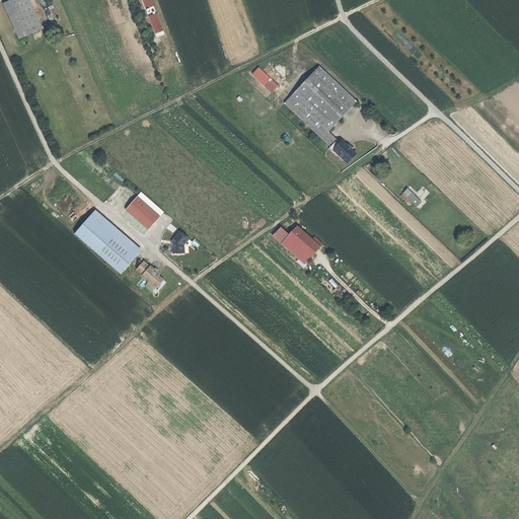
[(13,0),(4,4),(20,40),(43,28),(29,0),(13,0)]
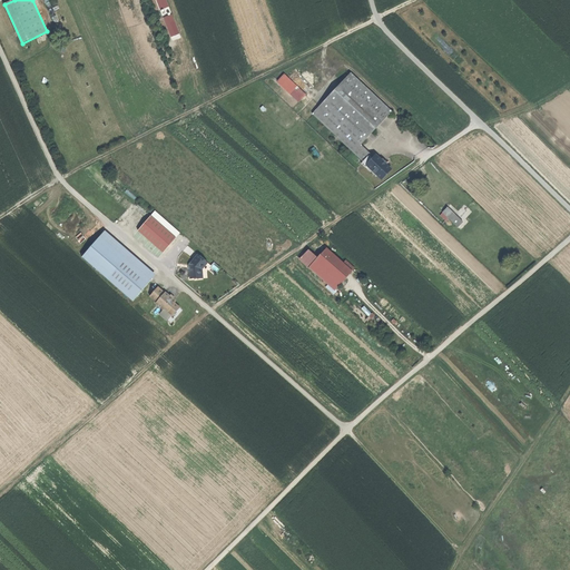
[(166,0),(156,0),(160,10),(168,7),(166,0)]
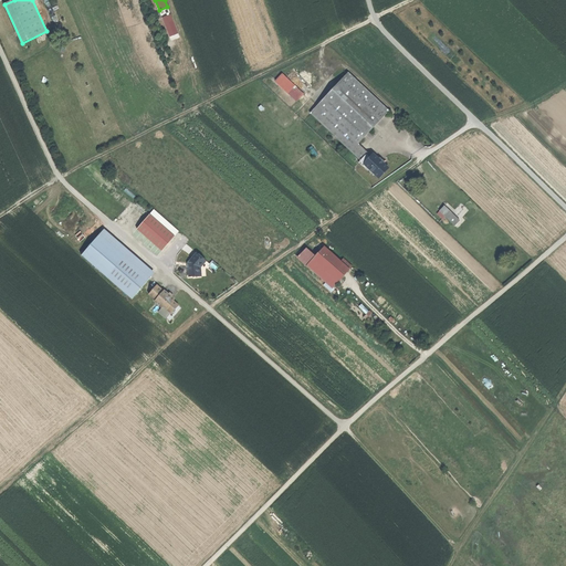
[(170,14),(163,18),(170,37),(178,33),(170,14)]
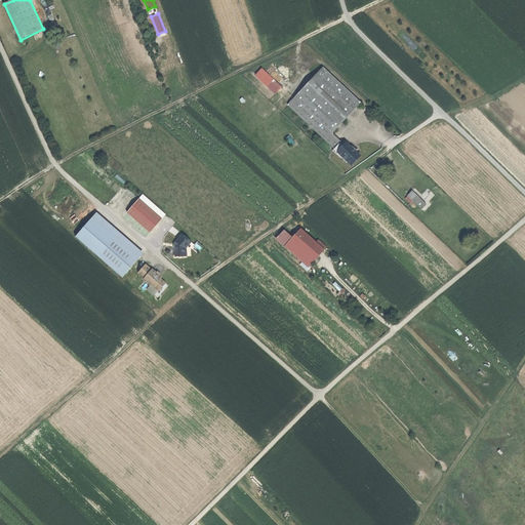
[(294,98),(332,134),(360,105),(322,69),(294,98)]
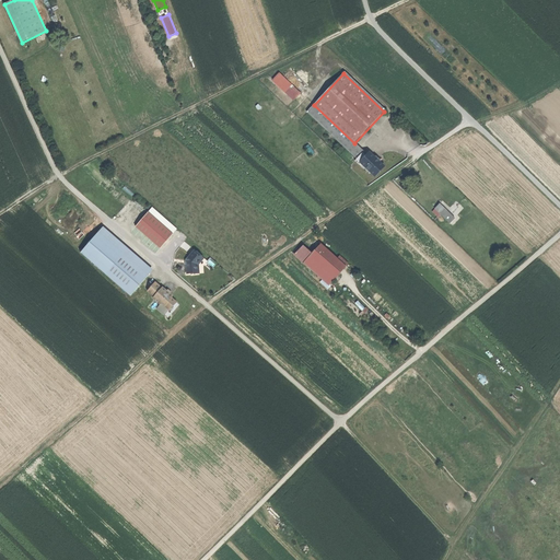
[(348,150),(354,143),(314,105),(307,113),(348,150)]
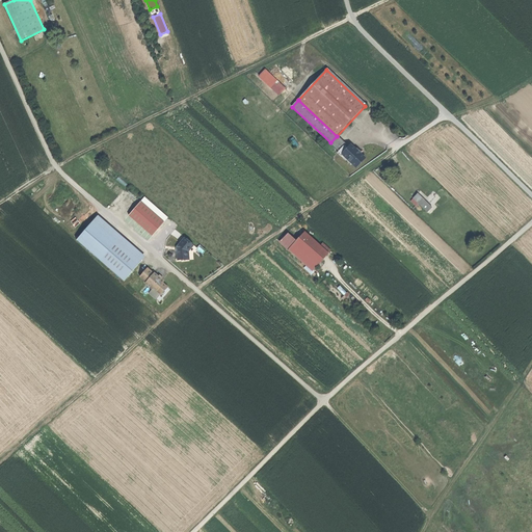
[(346,143),(337,136),(330,142),(339,151),(344,145),(346,143)]
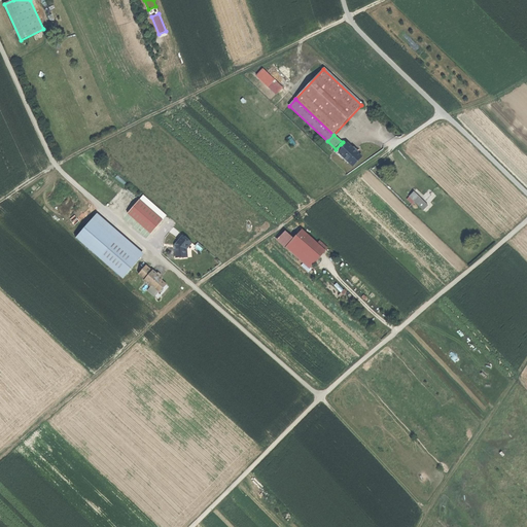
[(336,149),(340,153),(345,148),(341,144),(336,149)]
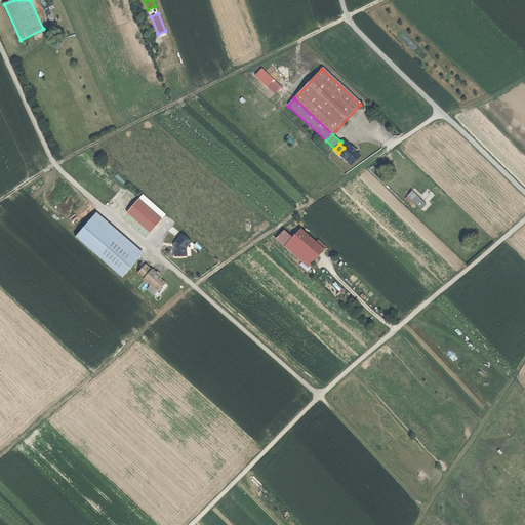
[(344,148),(338,153),(352,165),(360,156),(347,144),(344,148)]
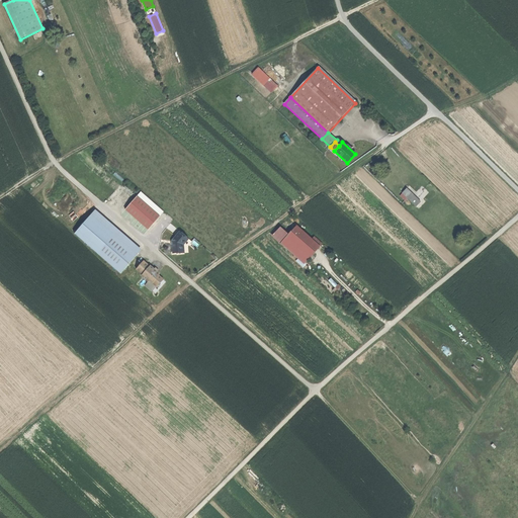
[(402,193),(416,206),(421,201),(407,188),(402,193)]
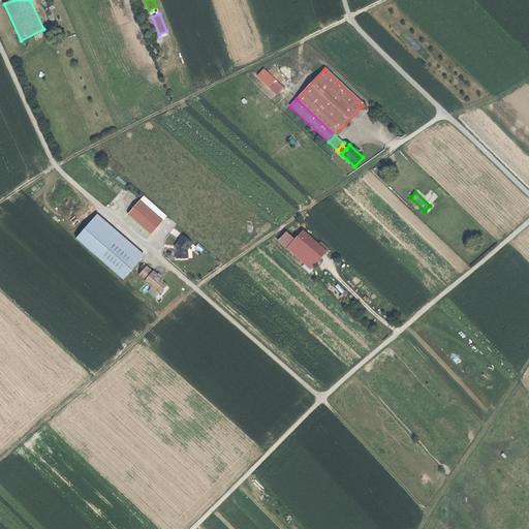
[(139,200),(128,214),(152,235),(163,220),(139,200)]
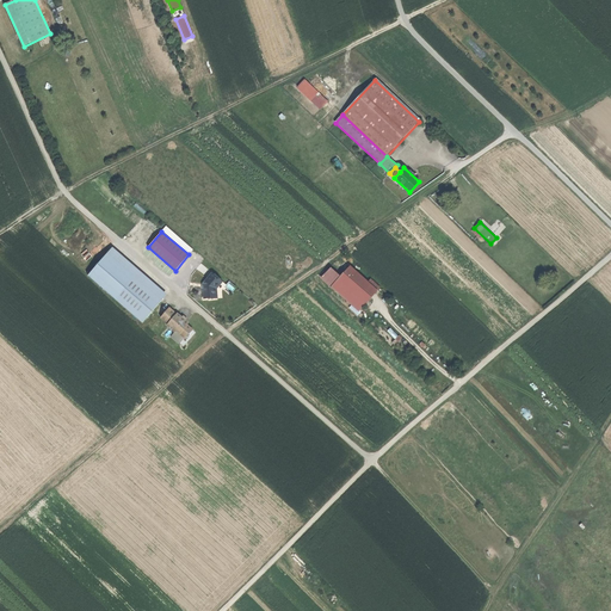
[(113,247),(109,253),(162,300),(167,295),(113,247)]
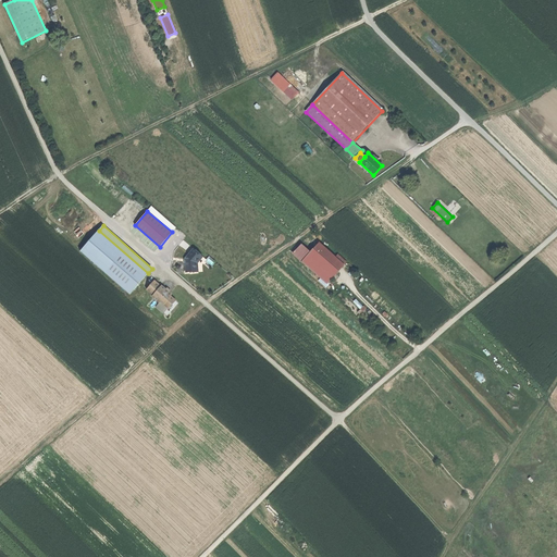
[(81,251),(131,294),(148,273),(99,231),(81,251)]
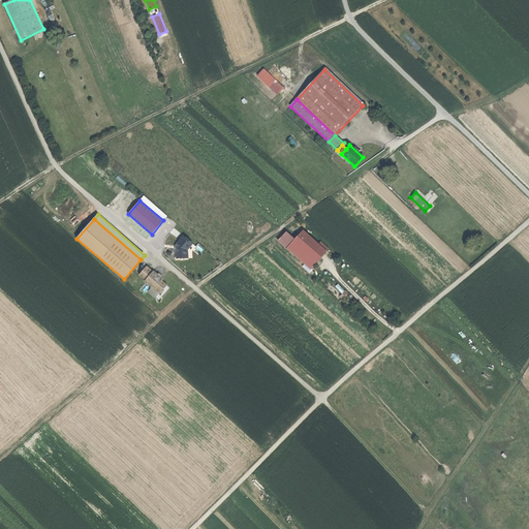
[(303,230),(298,237),(321,258),(327,252),(303,230)]
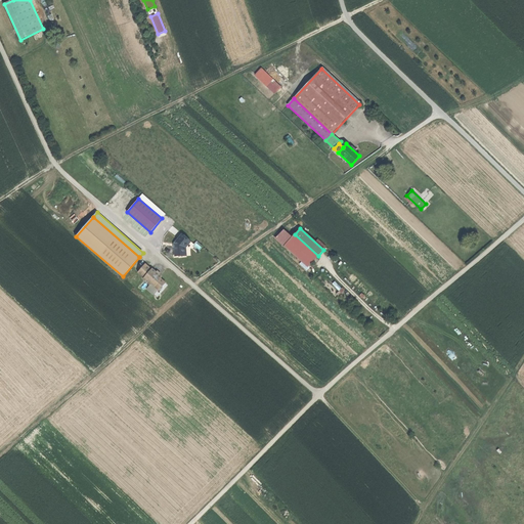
[(175,248),(176,257),(184,257),(184,250),(189,241),(182,234),(175,248)]
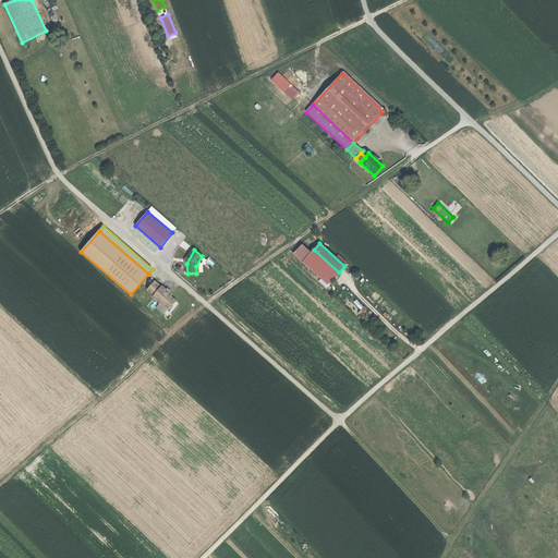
[(303,263),(328,286),(339,273),(314,250),(303,263)]
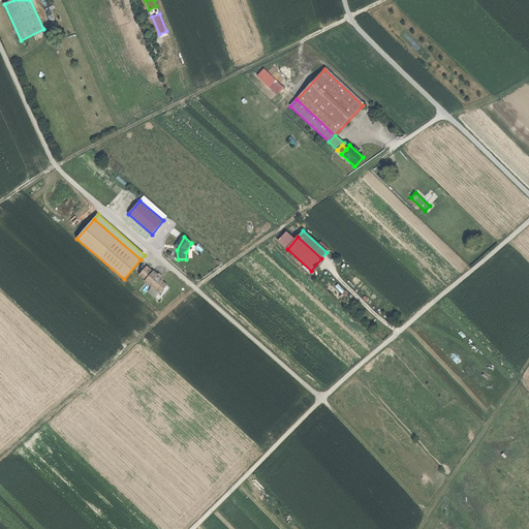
[(196,247),(191,243),(186,252),(186,259),(193,259),(192,252),(196,247)]
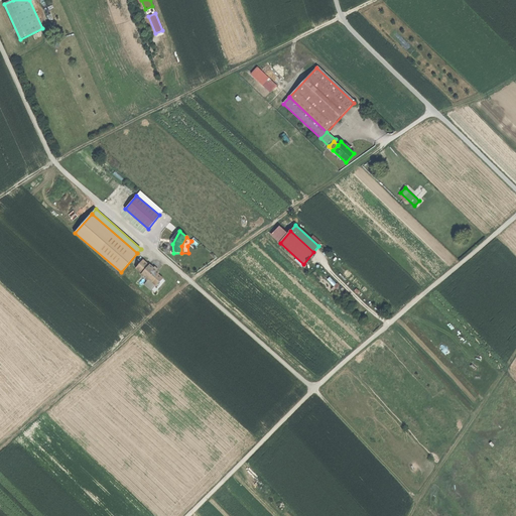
[(143,260),(137,269),(143,273),(142,275),(148,280),(148,279),(156,285),(162,278),(157,274),(158,272),(157,271),(154,268),(143,260)]
